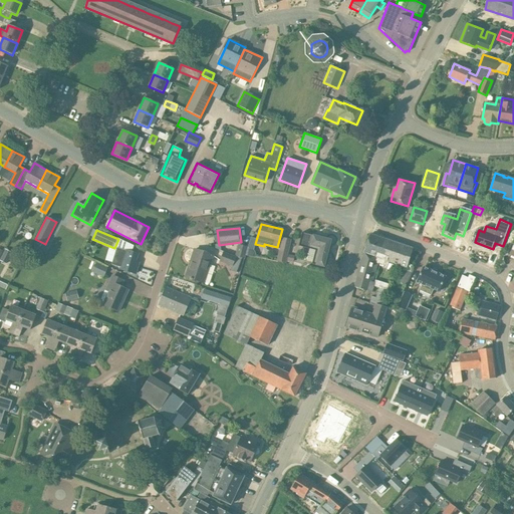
[(331,240),(302,232),(298,246),(315,250),(312,264),(324,267),(331,240)]
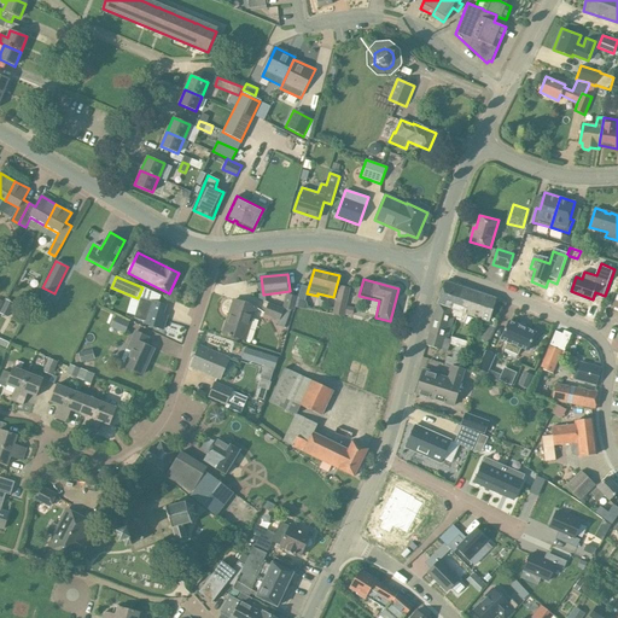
[(472,308),(470,315),(490,321),(496,299),(444,281),(441,292),(465,301),(464,305),(472,308)]
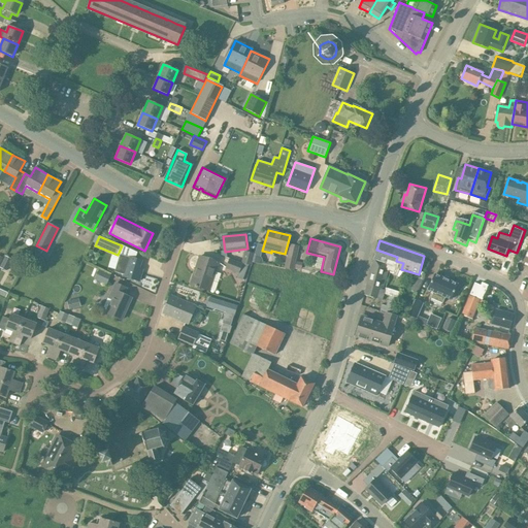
[(397,257),(376,250),(372,266),(388,271),(398,273),(399,268),(401,269),(403,263),(396,261),(397,257)]
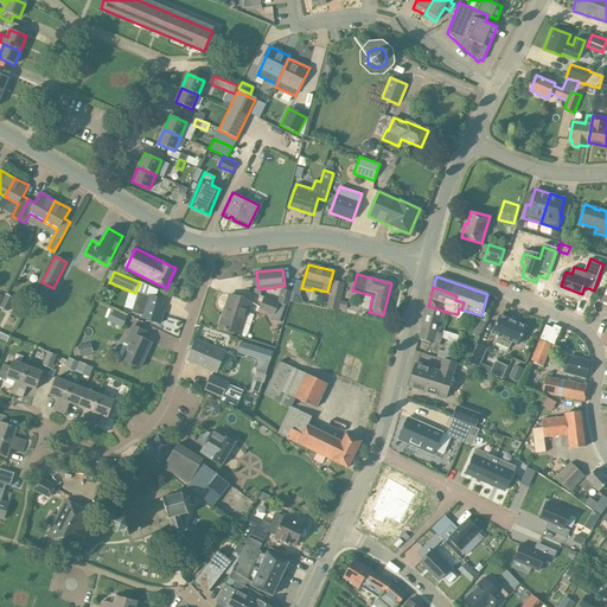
[(281,288),(278,302),(286,305),(289,306),(293,292),(281,288)]
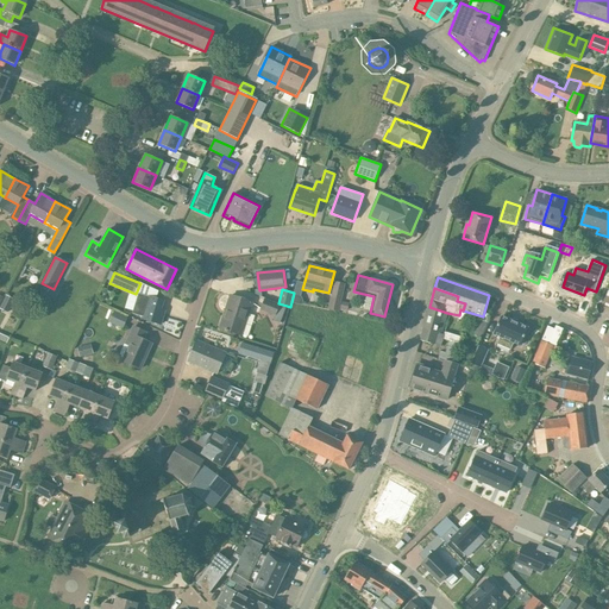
[(138,294),(138,295),(133,311),(132,314),(143,316),(143,319),(161,325),(163,315),(159,314),(163,301),(150,296),(150,297),(138,294)]
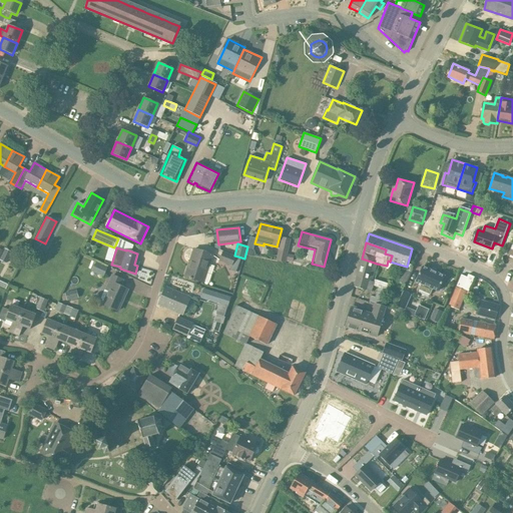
[(5,248),(0,258),(0,260),(5,263),(11,251),(5,248)]
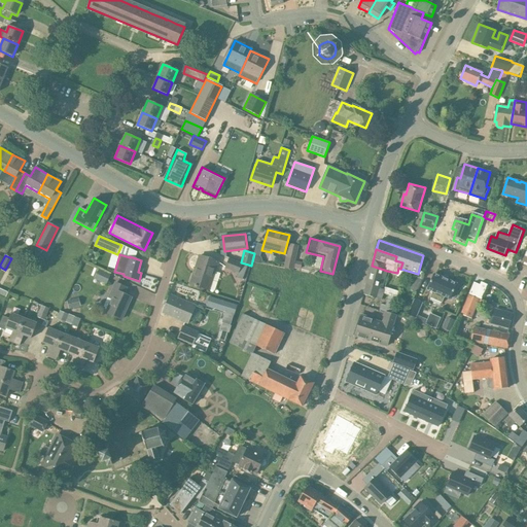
[(283,268),(293,270),(293,269),(295,262),(296,257),(286,255),(283,268)]
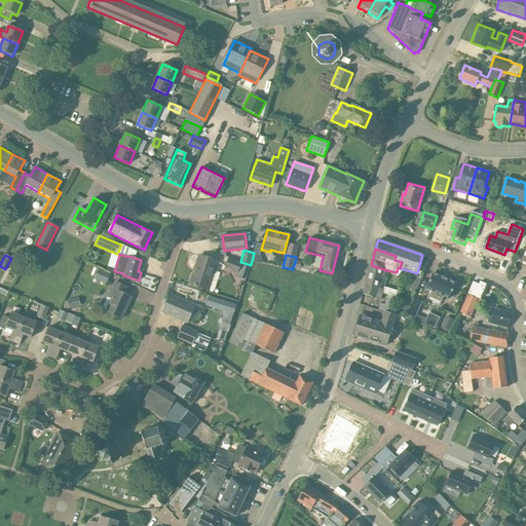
[(218,262),(199,256),(190,284),(209,290),(218,262)]
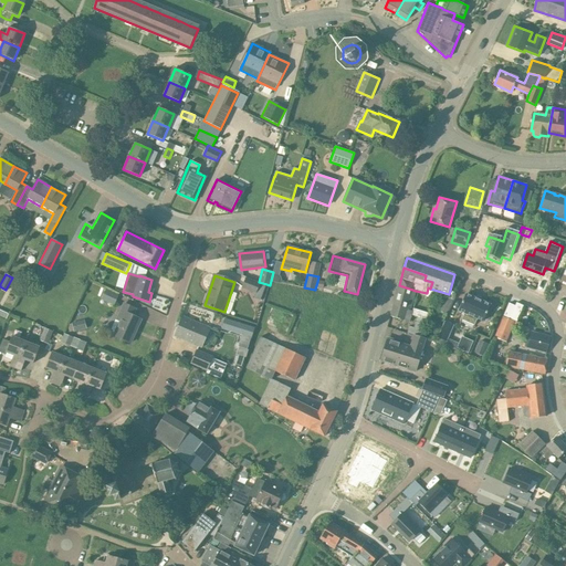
[(266,284),(259,282),(245,278),(242,289),(255,294),(254,299),(260,301),(266,284)]
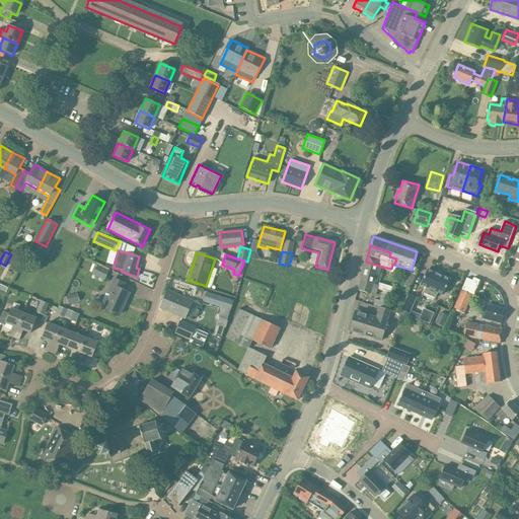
[(381,267),(366,262),(358,290),(376,296),(379,285),(376,284),(381,267)]
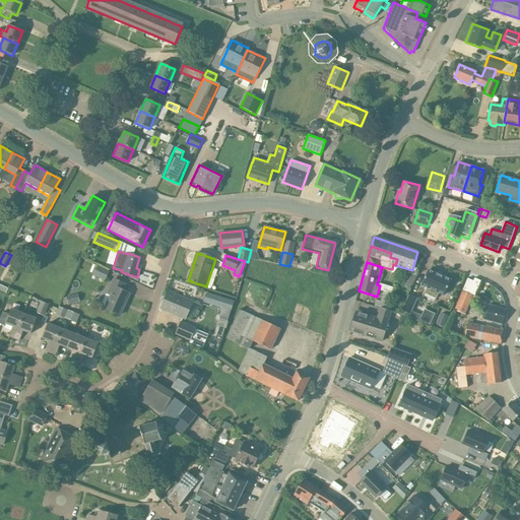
[(110,271),(98,266),(92,275),(105,280),(110,271)]
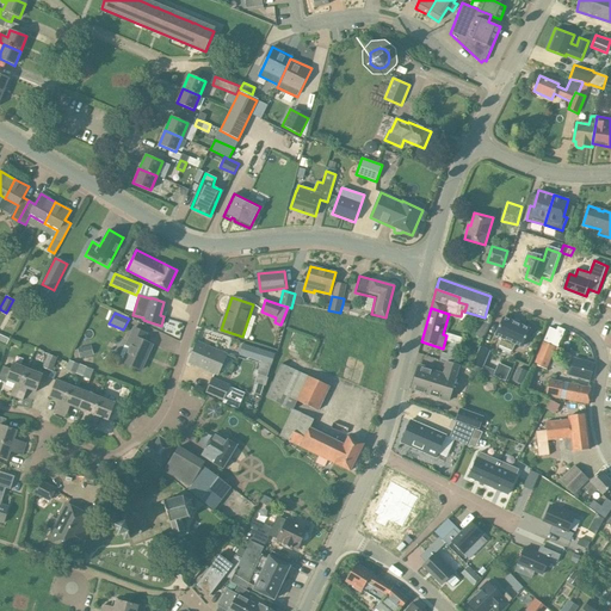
[(511,320),(504,318),(495,335),(503,338),(500,345),(512,350),(514,344),(522,346),(530,328),(523,326),(523,323),(511,319),(511,320)]
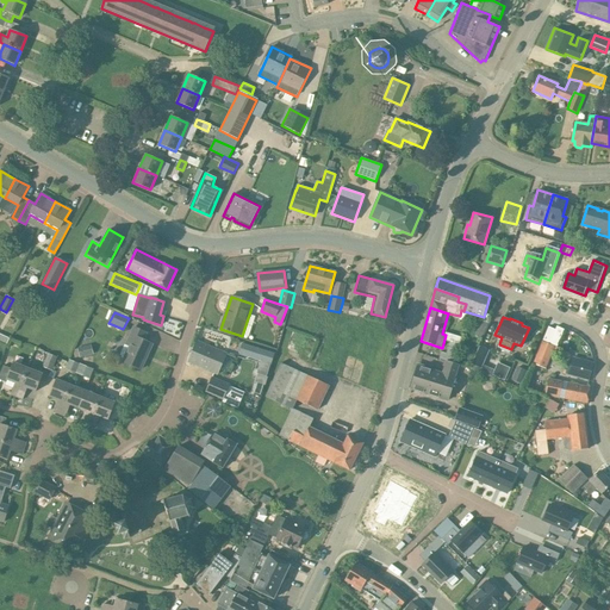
[(489,323),(480,319),(473,336),(481,340),(489,323)]
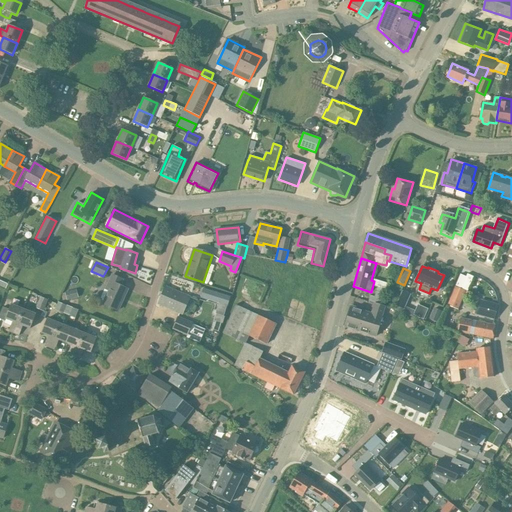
[(473,276),(467,274),(466,276),(460,274),(455,286),(467,291),(473,276)]
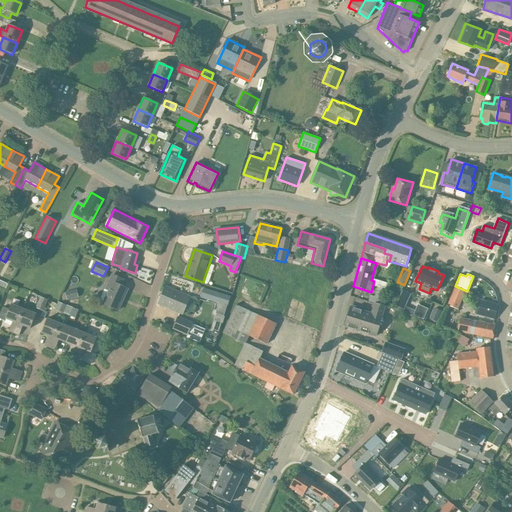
[(123,280),(112,275),(106,288),(109,290),(103,304),(118,310),(128,289),(120,286),(123,280)]
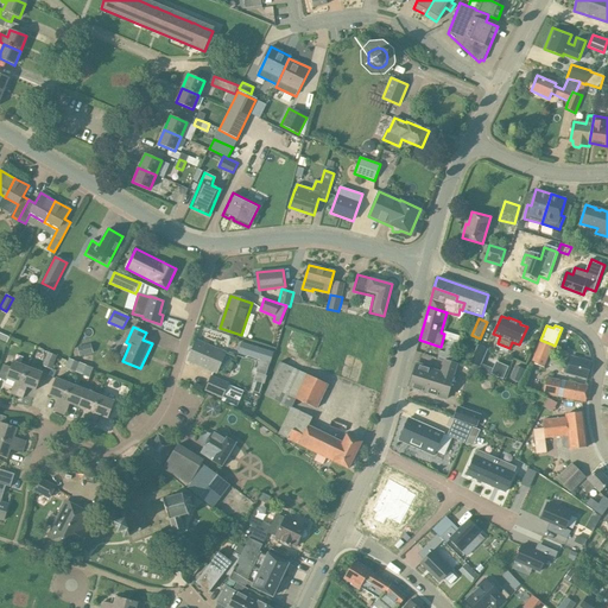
[(226,353),(196,340),(187,361),(217,374),(226,353)]
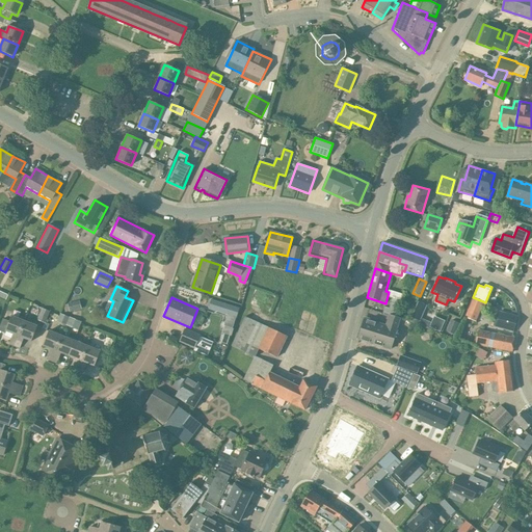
[(382,314),(390,316),(395,317),(400,300),(397,299),(392,298),(389,308),(384,307),(382,314)]
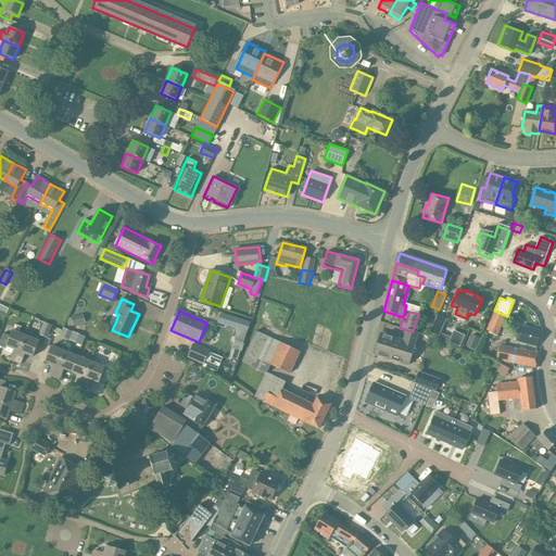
[(505,316),(494,312),(485,332),(496,337),(505,316)]
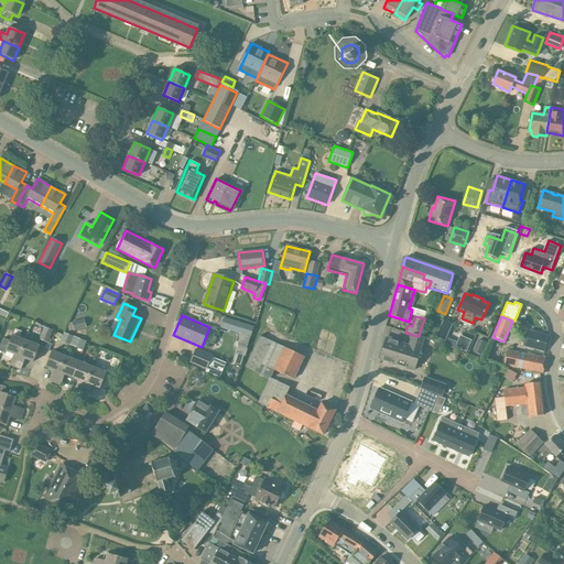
[(86,328),(84,318),(72,322),(72,323),(67,324),(69,331),(74,329),(74,332),(86,328)]
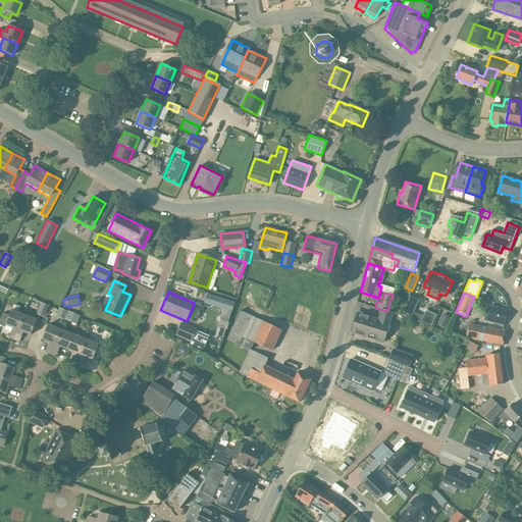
[(223,309),(220,320),(228,322),(235,303),(207,295),(205,303),(223,309)]
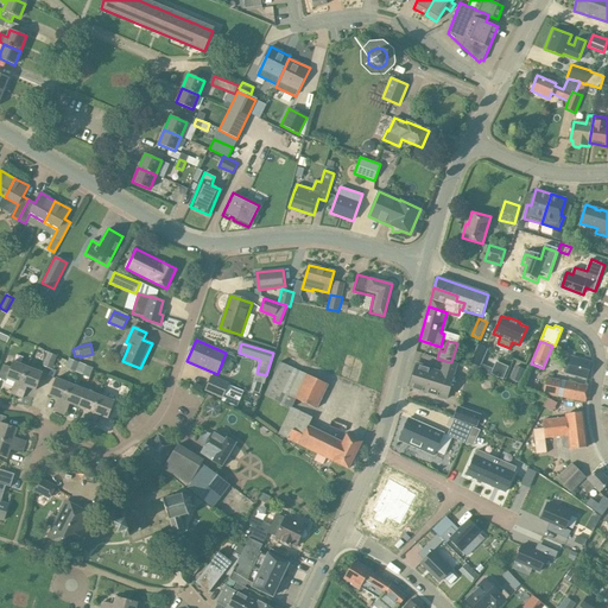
[(488,349),(479,346),(470,368),(475,371),(477,366),(481,367),(488,349)]
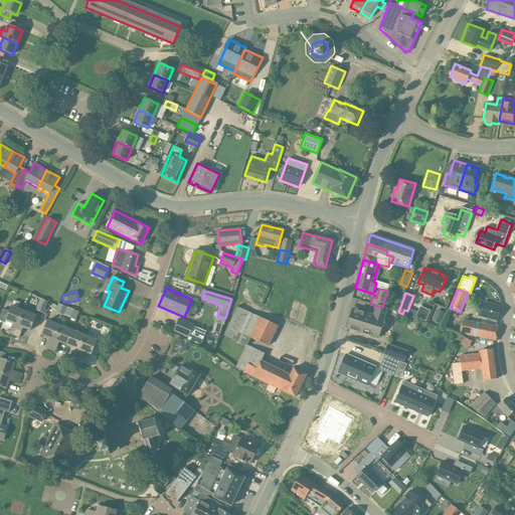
[(36,310),(43,313),(47,301),(41,299),(36,310)]
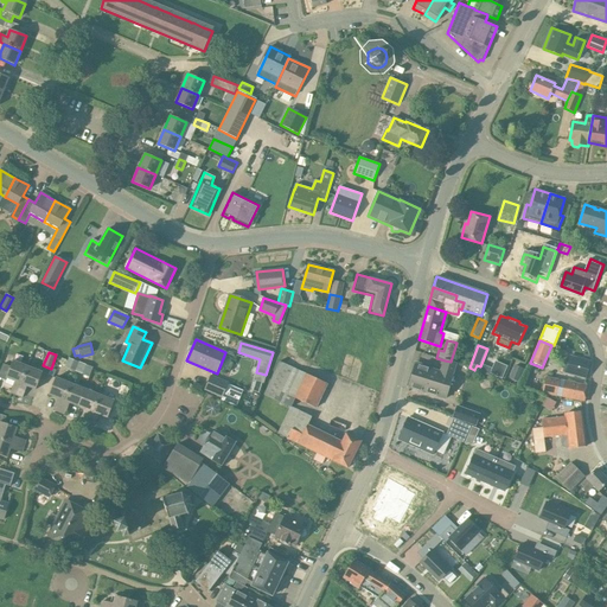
[(590,362),(569,356),(567,366),(564,365),(562,372),(586,378),(590,362)]
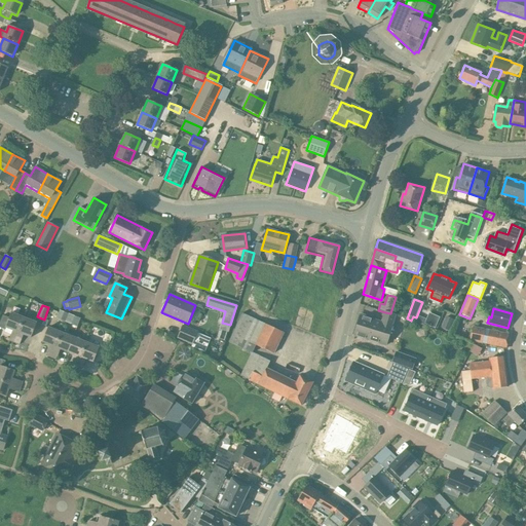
[(14,342),(24,317),(11,312),(9,317),(3,315),(0,322),(0,328),(5,330),(6,328),(13,331),(9,340),(14,342)]
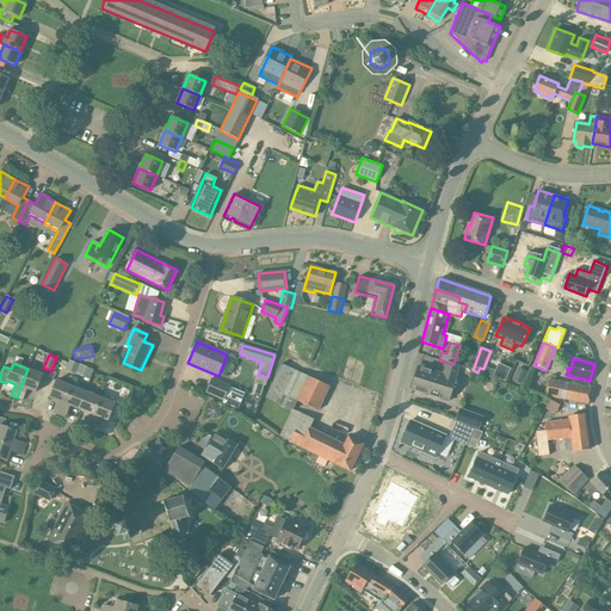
[(308,376),(282,363),(265,397),(291,411),(279,437),(319,456),(316,463),(325,467),(328,460),(351,471),(364,444),(349,437),(344,445),(309,427),(314,419),(294,409),(297,401),(319,411),(331,387),(308,376)]
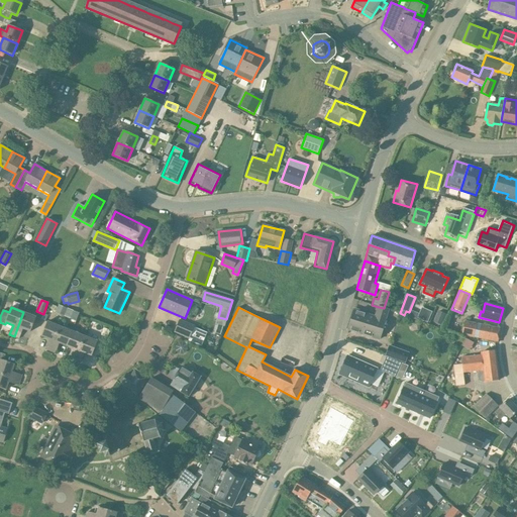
[(384,308),(379,307),(376,317),(355,310),(348,330),(379,340),(389,310),(384,308)]
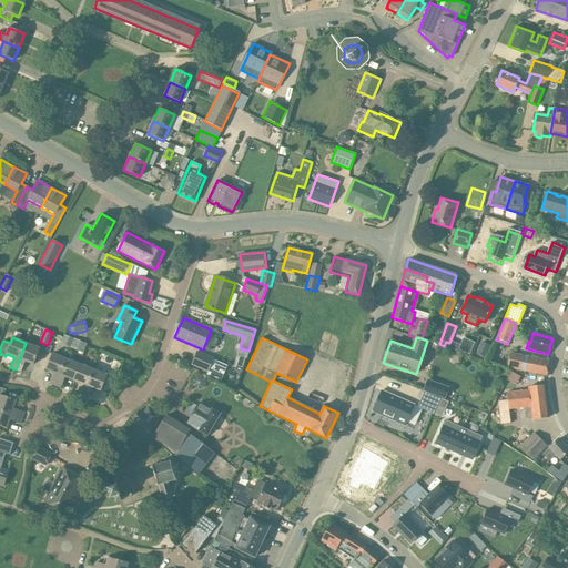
[(475,343),(464,337),(459,350),(470,354),(475,343)]
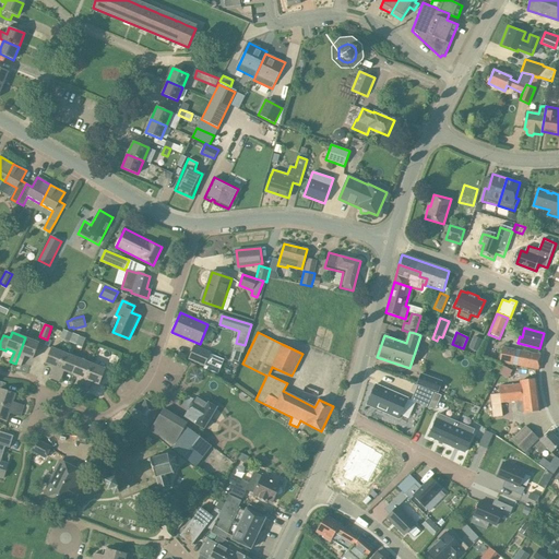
[(72,334),(69,343),(82,347),(85,340),(72,334)]
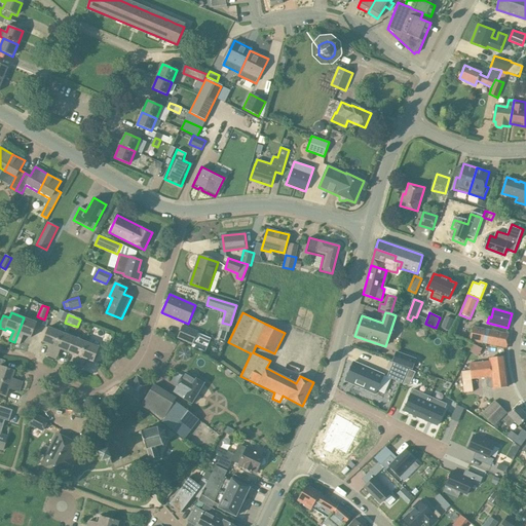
[(37,323),(24,317),(14,342),(20,344),(24,335),(31,338),(37,323)]
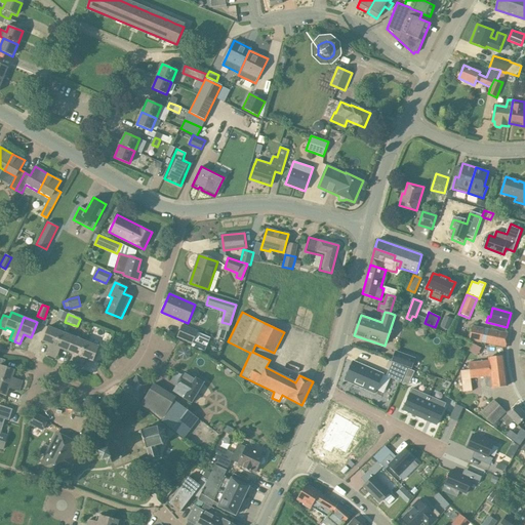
[(452,319),(445,317),(441,327),(448,329),(452,319)]
